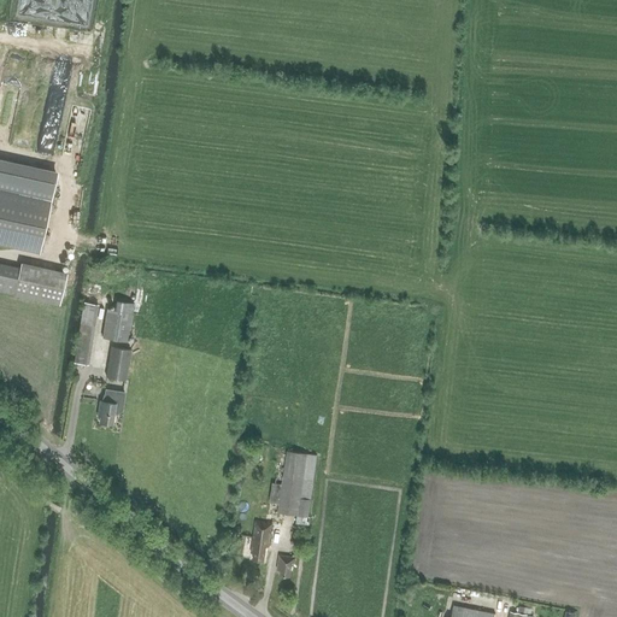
[(0,244),(39,252),(52,191),(56,176),(0,164),(0,244)]
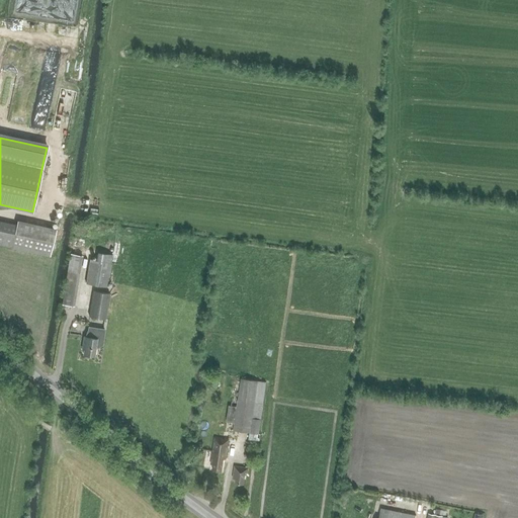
[(16,221),(16,225),(0,221),(0,244),(11,247),(50,256),(56,229),(16,221)]
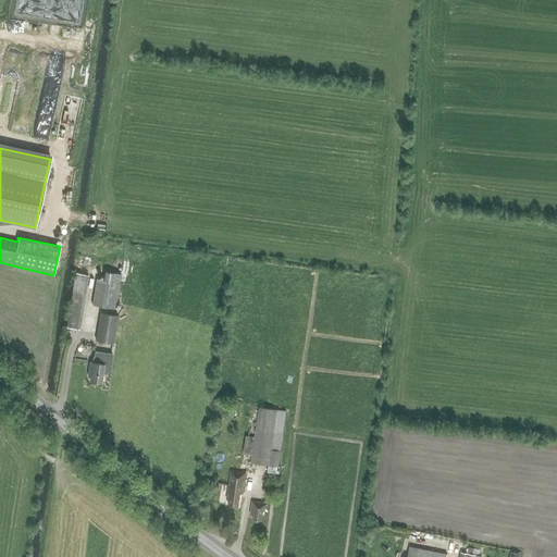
[(97,277),(93,305),(115,309),(121,274),(104,271),(103,280),(97,277)]
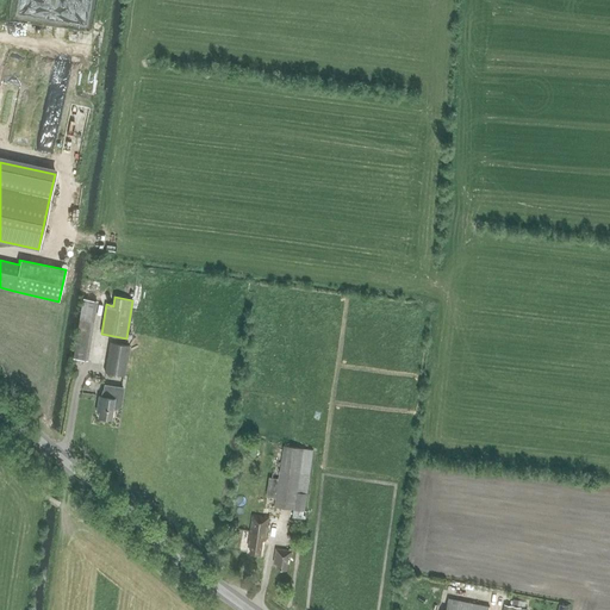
[(98,300),(82,298),(73,358),(87,360),(98,300)]
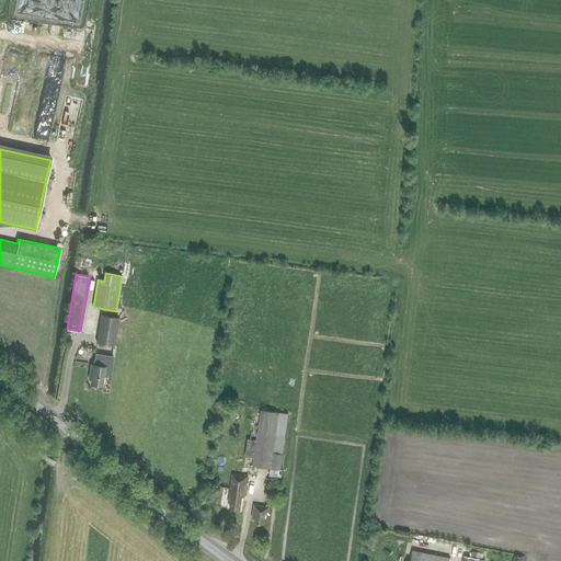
[(112,345),(116,317),(101,315),(96,343),(112,345)]
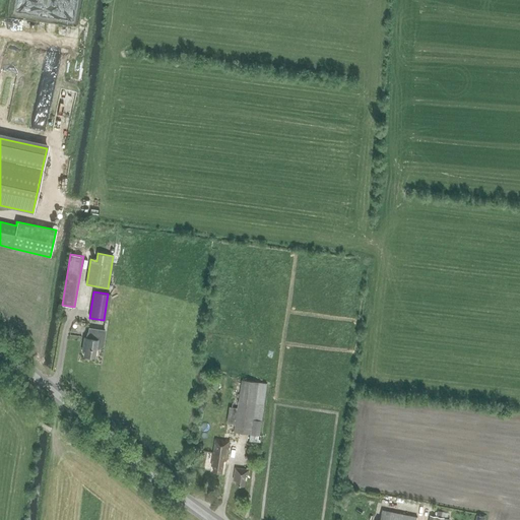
[(103,346),(106,330),(88,327),(87,332),(87,331),(85,337),(84,337),(82,350),(84,350),(83,354),(94,356),(95,348),(99,349),(103,346)]
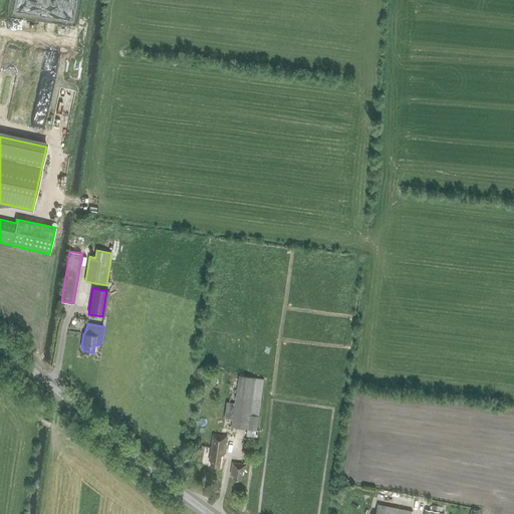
[(227,396),(235,397),(234,404),(227,403),(224,419),(232,420),(231,427),(248,429),(247,436),(257,437),(258,431),(256,431),(264,379),(231,374),(227,396)]
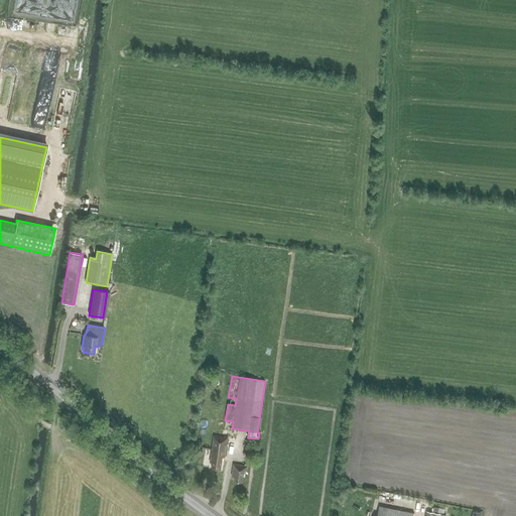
[(225,458),(227,437),(214,435),(210,462),(212,463),(212,468),(220,469),(222,457),(225,458)]
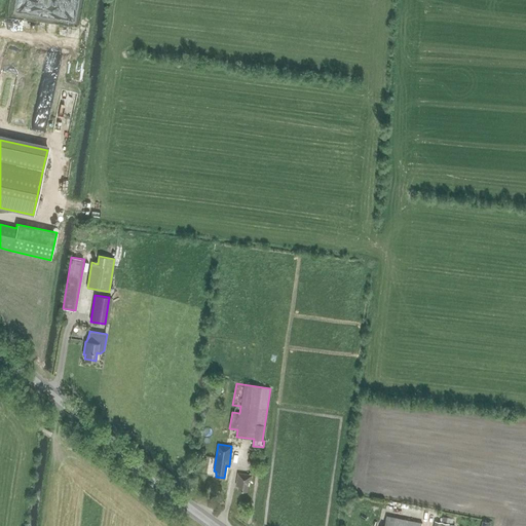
[(251,481),(252,474),(249,473),(249,475),(238,473),(236,486),(238,487),(238,490),(247,492),(249,480),(251,481)]
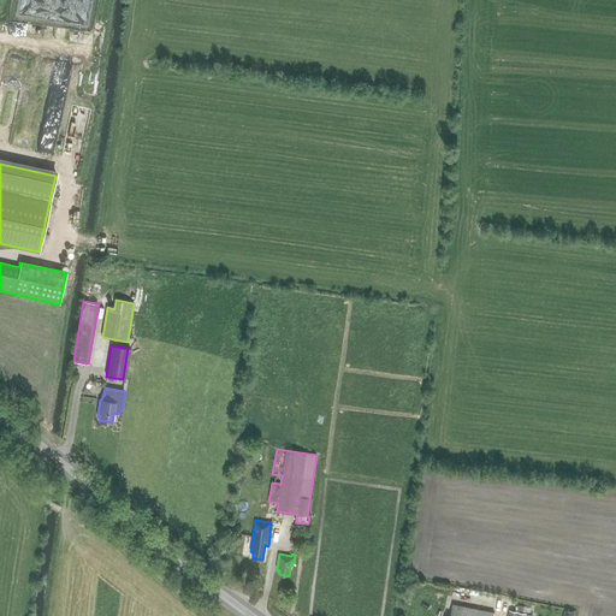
[(495,615),(496,612),(452,604),(449,615),(495,615)]
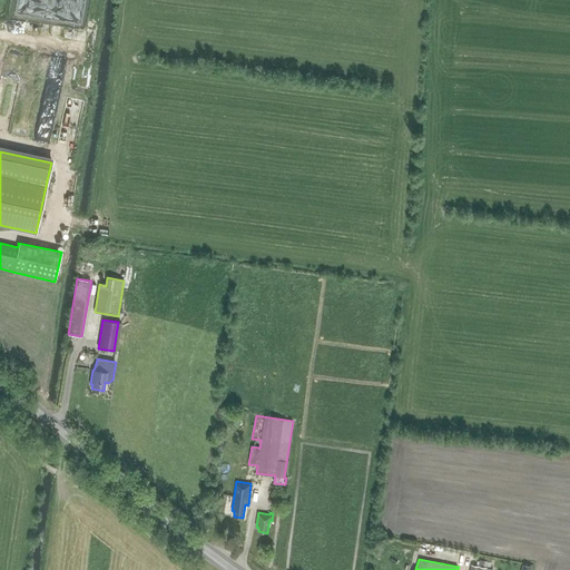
[(492,569),(493,569),(484,568),(485,561),(480,560),(479,567),(471,564),(470,569),(492,569)]
